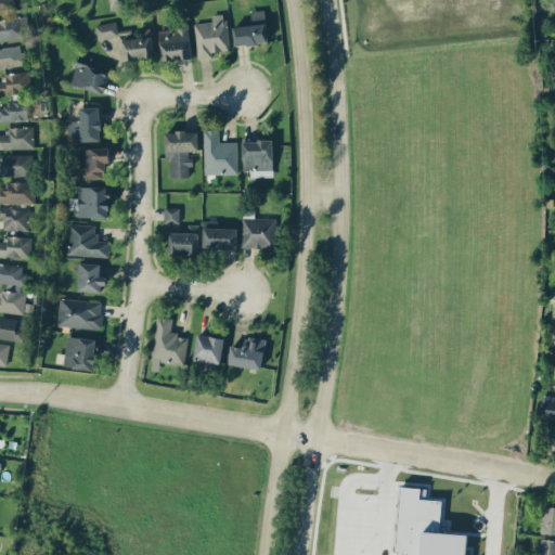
[(0,0),(0,12),(15,11),(13,0),(0,0)]
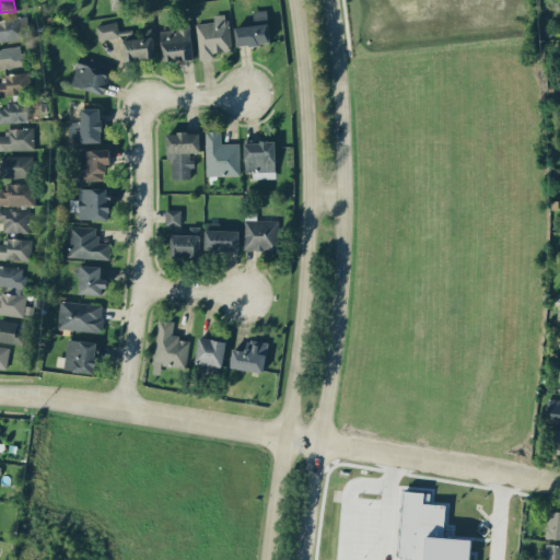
[(109,0),(112,9),(126,8),(125,0),(109,0)]
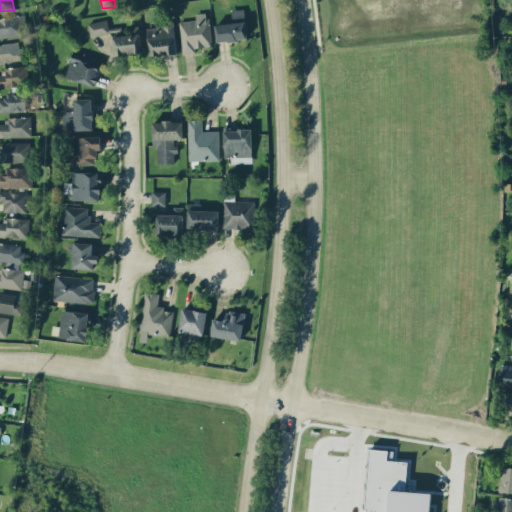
[(216,42),(247,38),(243,8),(231,10),(232,22),(214,24),(216,42)]
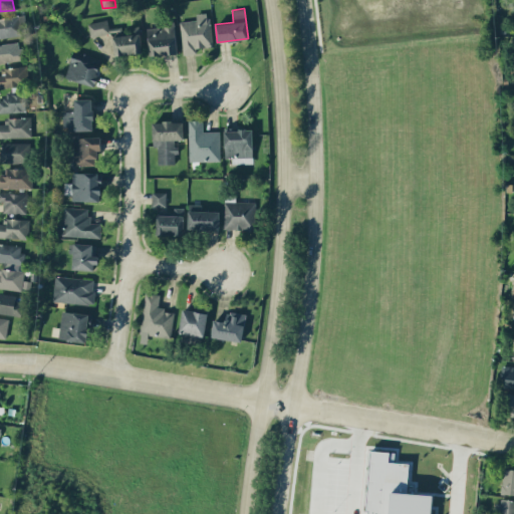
[(211,46),(210,12),(196,13),(197,20),(181,21),(182,54),(197,53),(196,47),(211,46)]
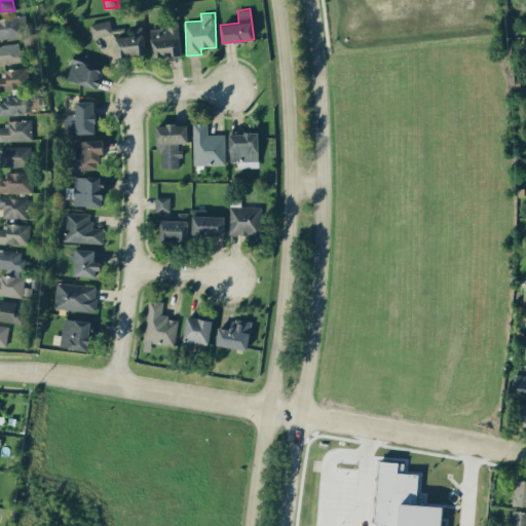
[(0,37),(28,35),(26,14),(0,17),(0,37)]
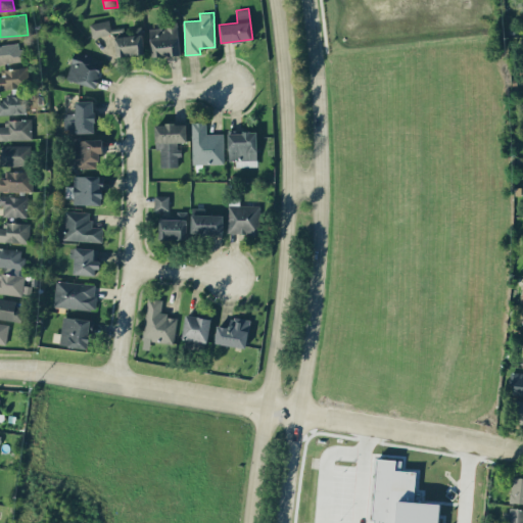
[(117,56),(145,53),(142,34),(125,36),(123,28),(110,29),(109,19),(90,22),(92,37),(114,34),(117,56)]
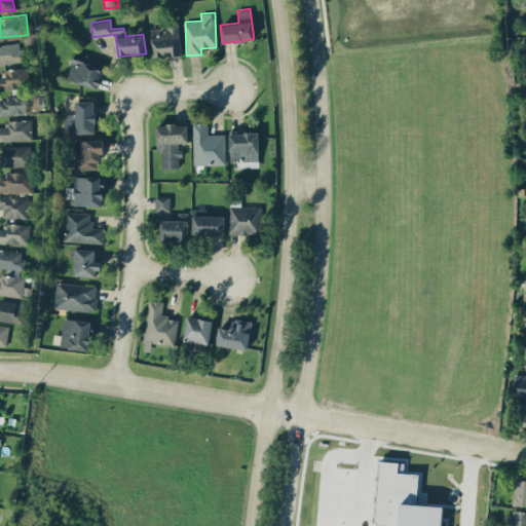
[(152,57),(181,57),(180,26),(151,27),(152,57)]
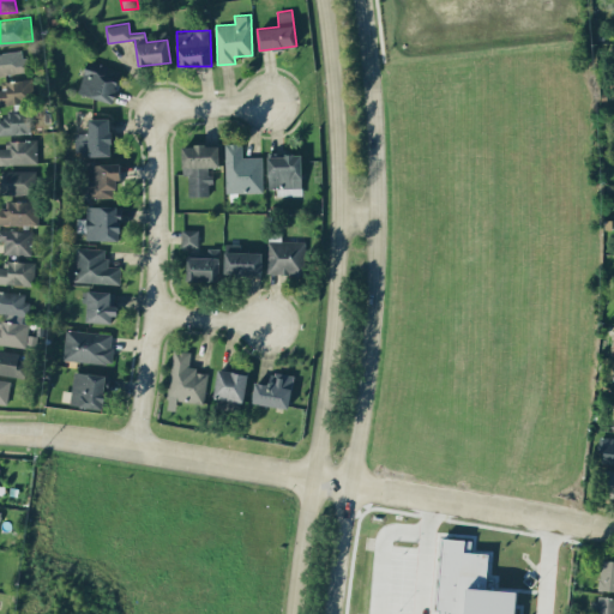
[(0,73),(25,72),(24,50),(0,52),(0,73)]
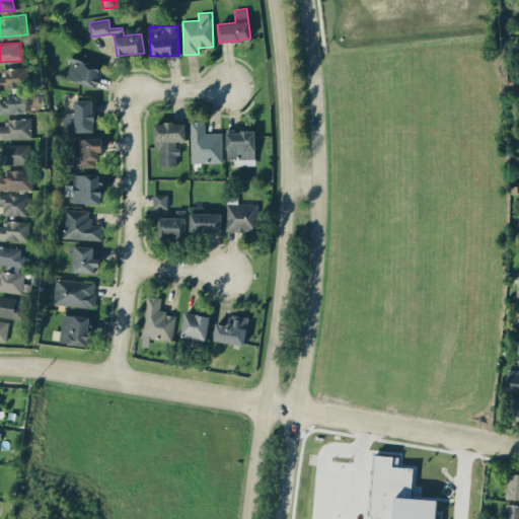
[(95,87),(103,59),(73,51),(66,78),(95,87)]
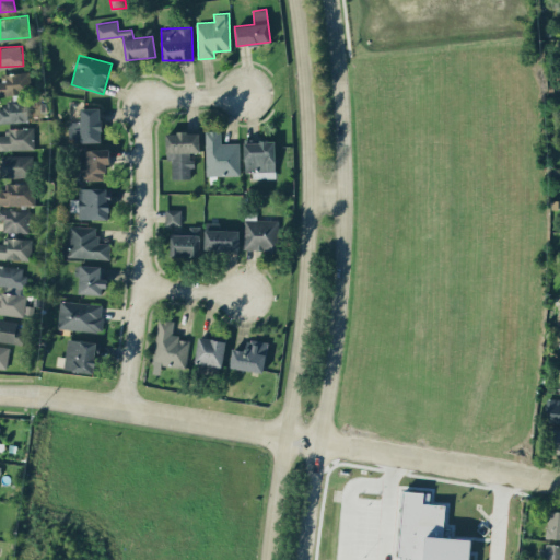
[(1,73),(2,81),(0,81),(0,94),(32,93),(31,71),(1,73)]
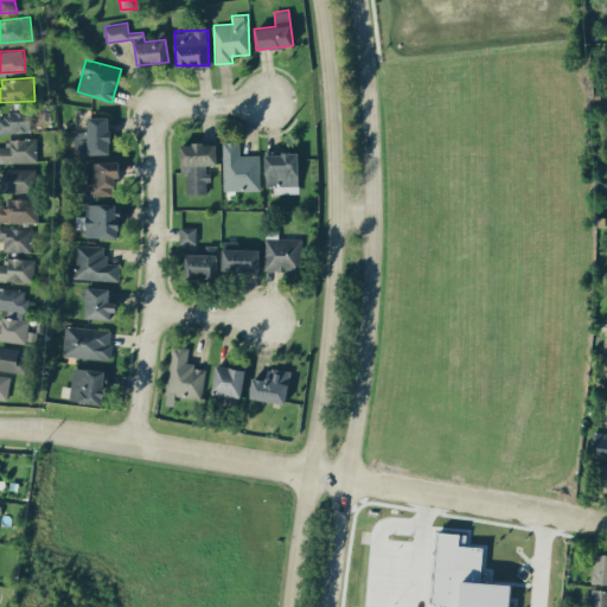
[(0,133),(31,132),(30,109),(6,109),(6,116),(0,116),(0,133)]
